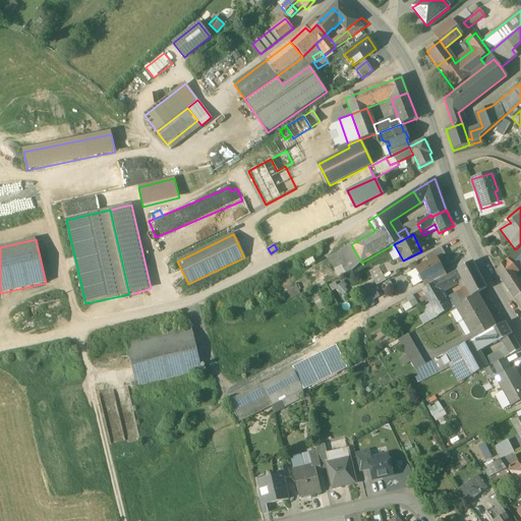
[(322,244),(312,249),(315,254),(325,249),(322,244)]
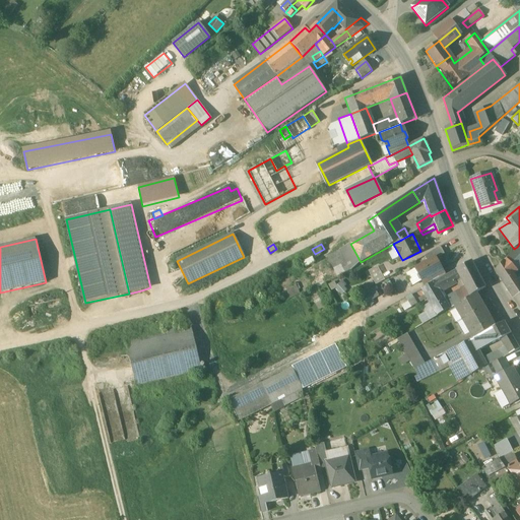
[(361,262),(350,244),(328,256),(338,276),(350,270),(361,262)]
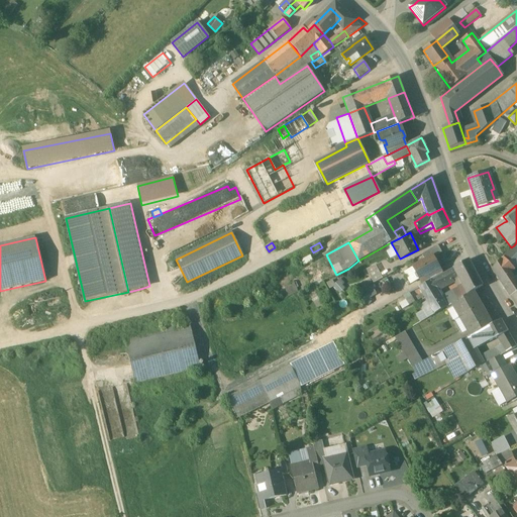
[(515,246),(503,259),(514,271),(510,275),(515,283),(516,283),(516,282),(516,242),(514,245),(515,246)]
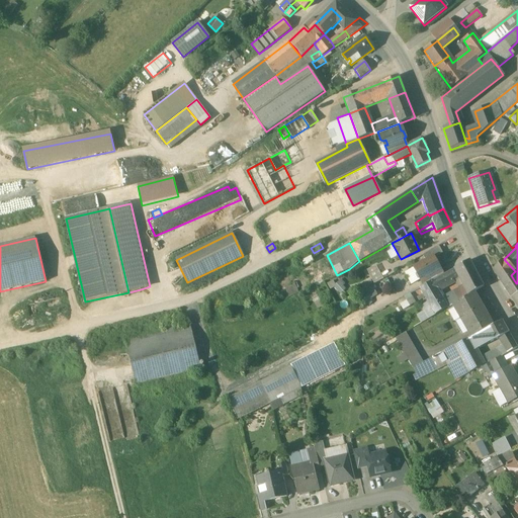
[(438,246),(423,255),(426,261),(433,257),(434,258),(443,253),(438,246)]
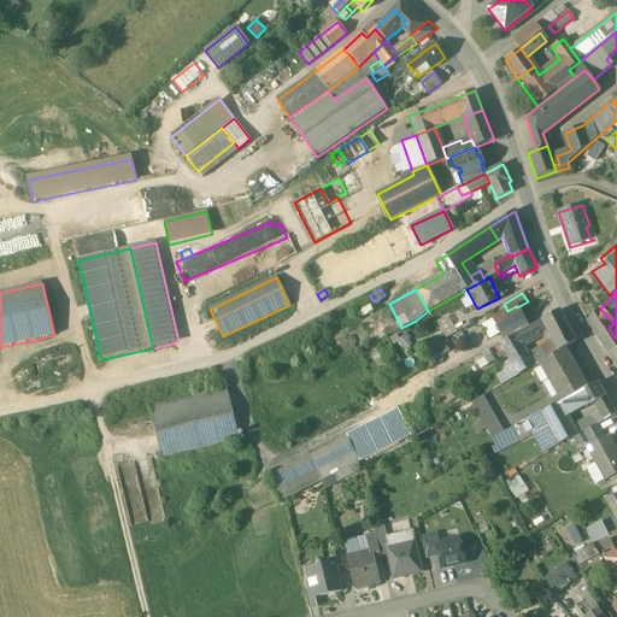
[(370,295),(363,299),(365,305),(374,301),(370,295)]
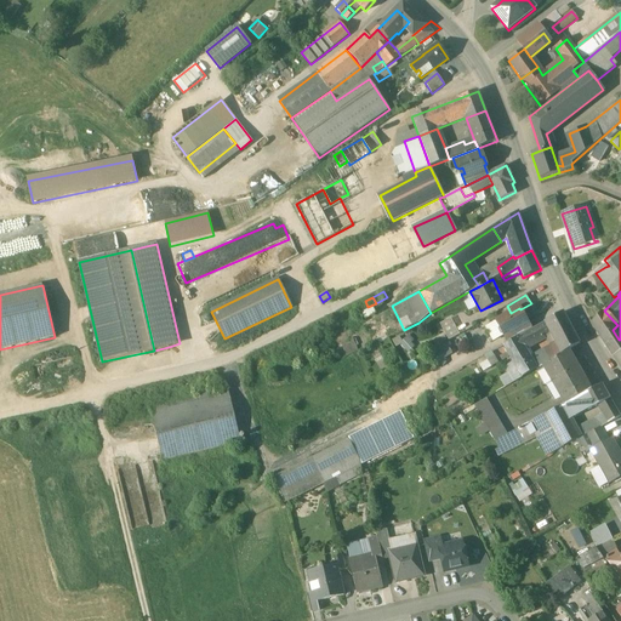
[(511,313),(496,322),(500,326),(499,330),(501,335),(505,336),(528,323),(520,309),(519,308),(511,313)]
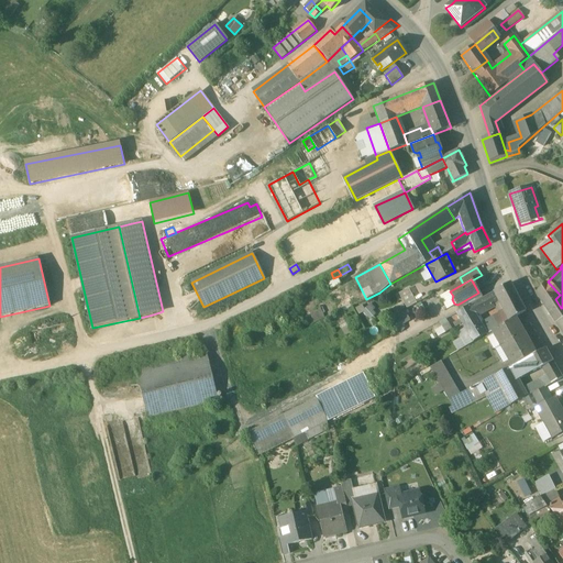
[(548,282),(536,293),(550,316),(561,308),(555,299),(560,295),(548,282)]
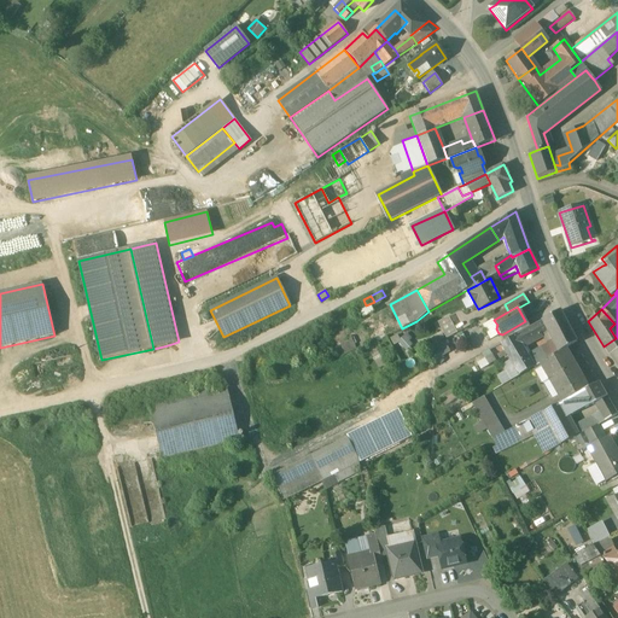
[(577,343),(560,310),(541,321),(542,322),(547,331),(559,351),(577,343)]
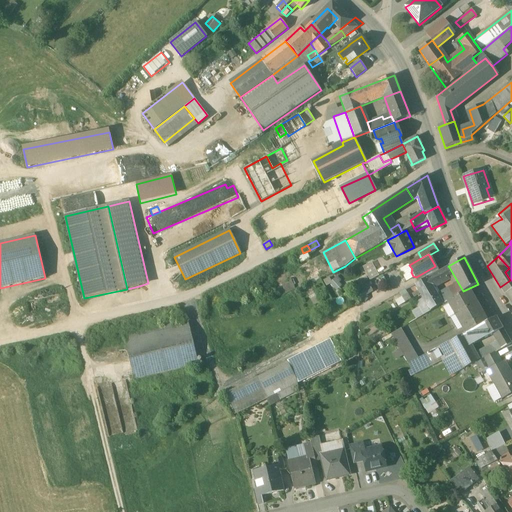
[(435,266),(416,277),(419,282),(438,272),(435,266)]
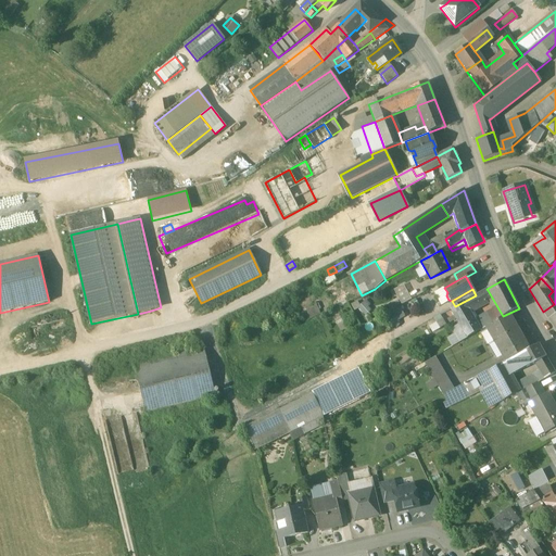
[(488,290),(465,303),(469,312),(474,310),(487,302),(492,298),(488,290)]
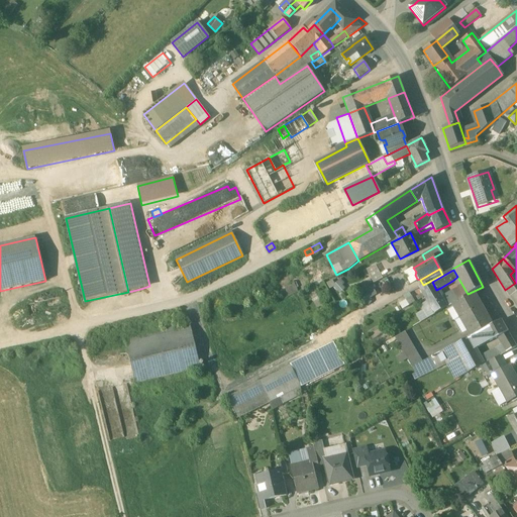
[(468,294),(457,277),(452,281),(457,289),(452,292),(457,301),(468,295),(468,294)]
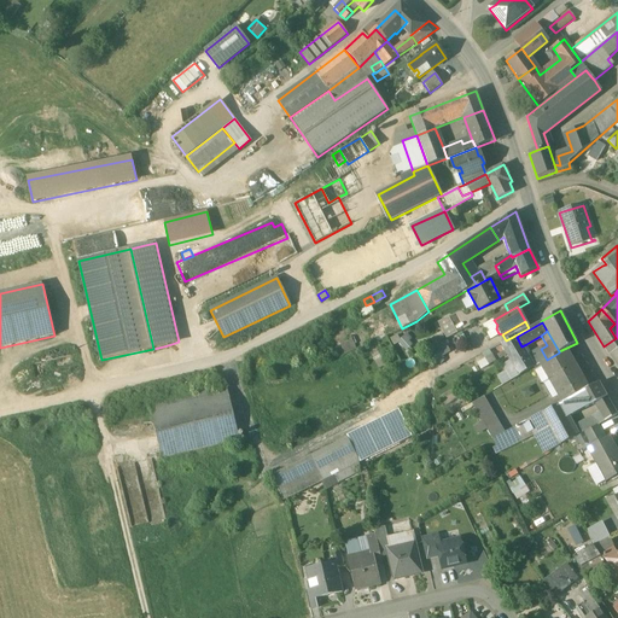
[(398,342),(406,350),(414,343),(406,334),(398,342)]
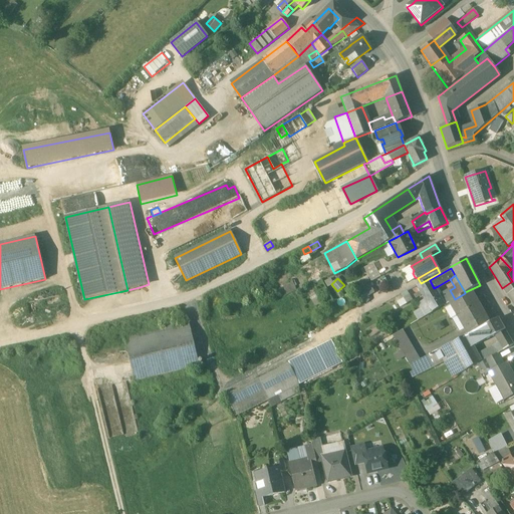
[(286,293),(296,289),(293,280),(283,284),(286,293)]
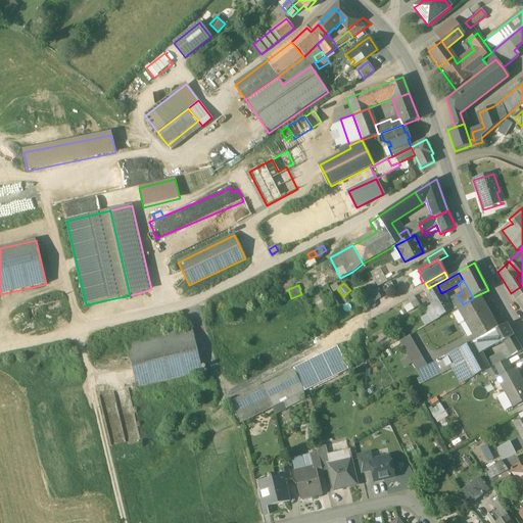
[(437,285),(425,291),(428,297),(429,299),(436,295),(437,298),(443,295),(441,293),(437,285)]
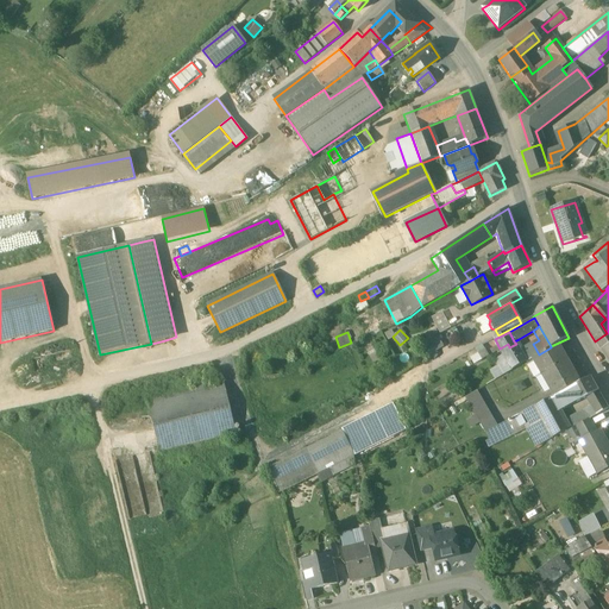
[(607,333),(595,341),(602,350),(608,345),(608,334),(608,333),(607,333)]
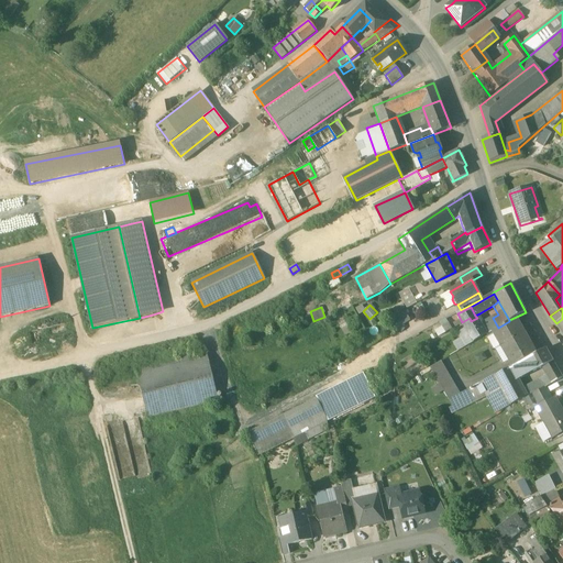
[(394,315),(399,324),(410,320),(406,309),(399,312),(398,312),(394,315)]
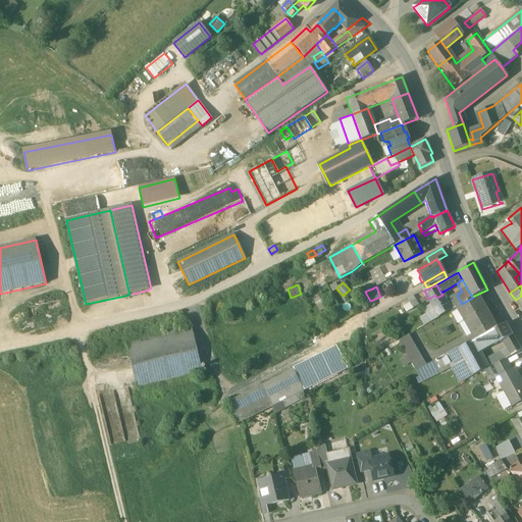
[(424,291),(413,297),(417,303),(427,297),(424,291)]
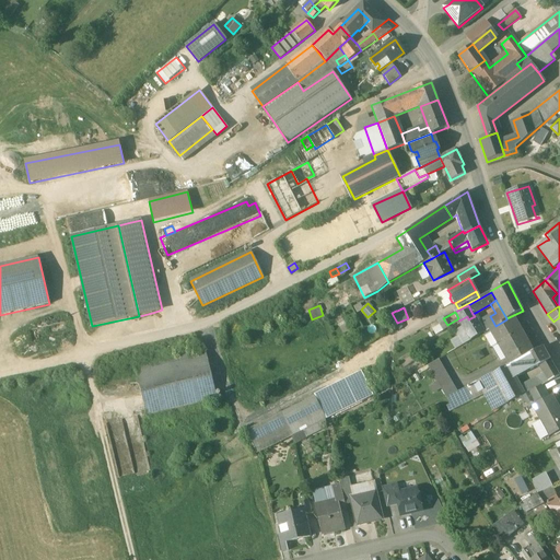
[(468,319),(467,316),(459,321),(463,326),(470,339),(483,333),(478,323),(475,316),(468,319)]
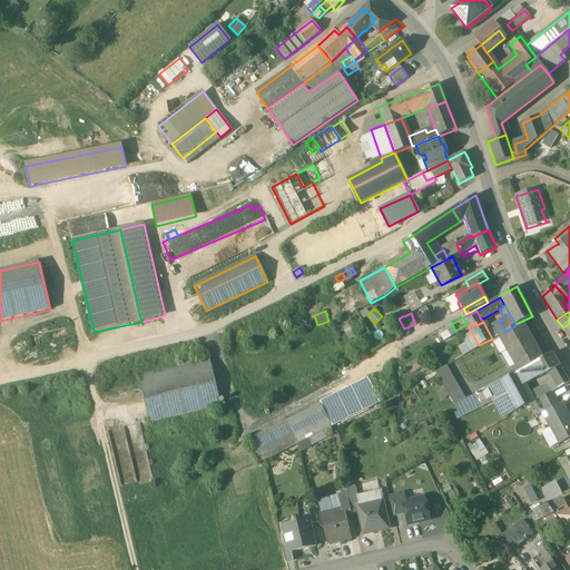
[(490,326),(487,328),(492,338),(504,332),(499,322),(490,326)]
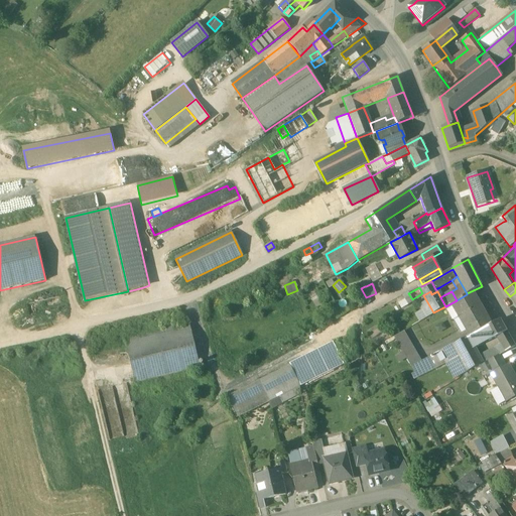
[(492,324),(473,291),(467,294),(457,300),(450,304),(469,337),(482,329),(492,324)]
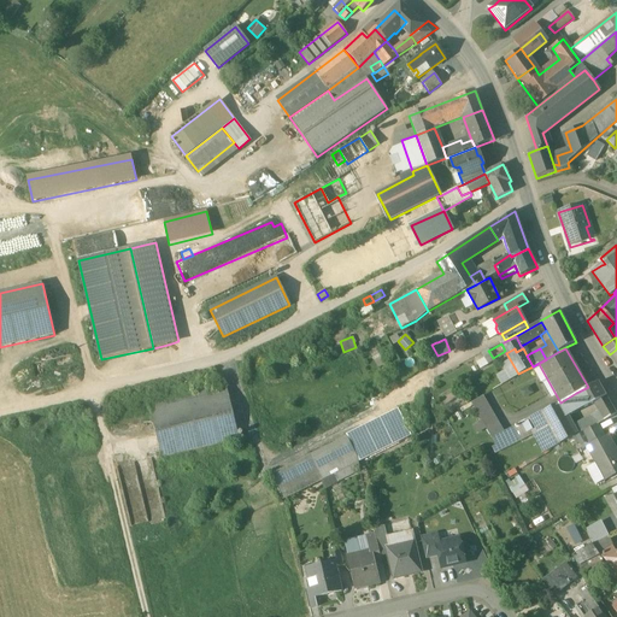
[(488,351),(482,353),(488,364),(494,360),(493,358),(488,351)]
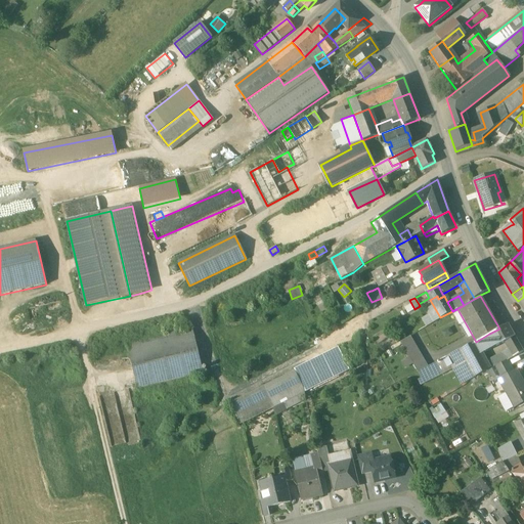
[(433,305),(426,310),(429,315),(422,319),(427,326),(441,318),(440,317),(433,305)]
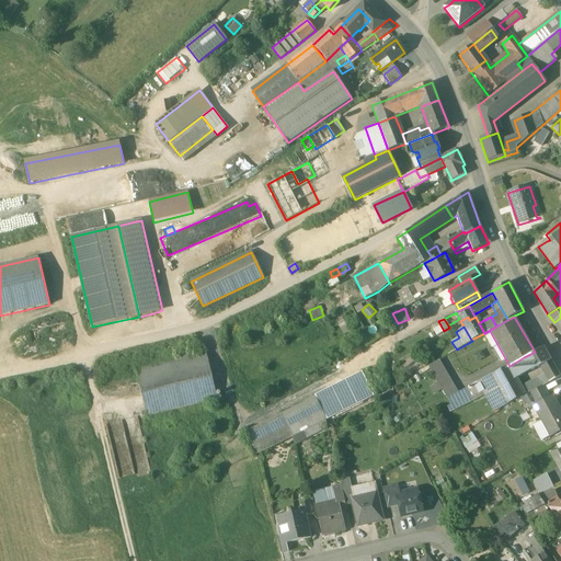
[(544,348),(524,358),(507,367),(513,377),(529,367),(531,370),(550,359),(544,348)]
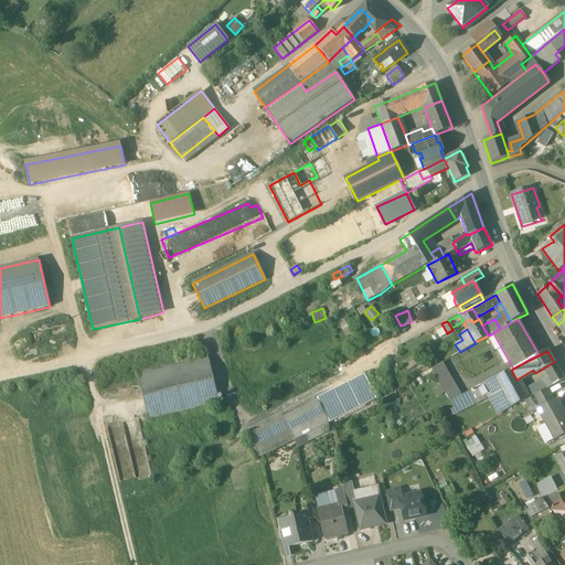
[(208,354),(137,372),(148,420),(219,403),(208,354)]
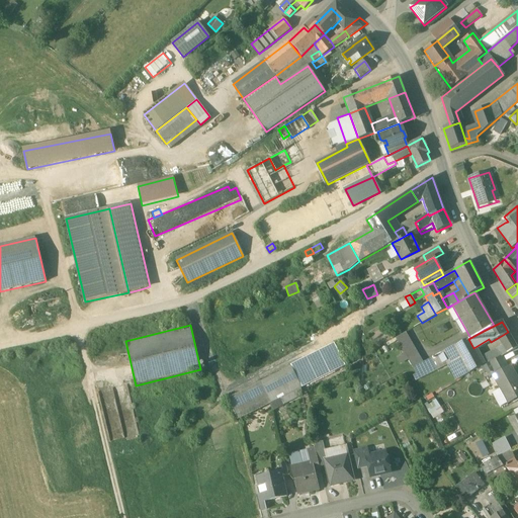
[(468,339),(456,346),(470,372),(483,365),(480,358),(473,349),(473,348),(468,339)]
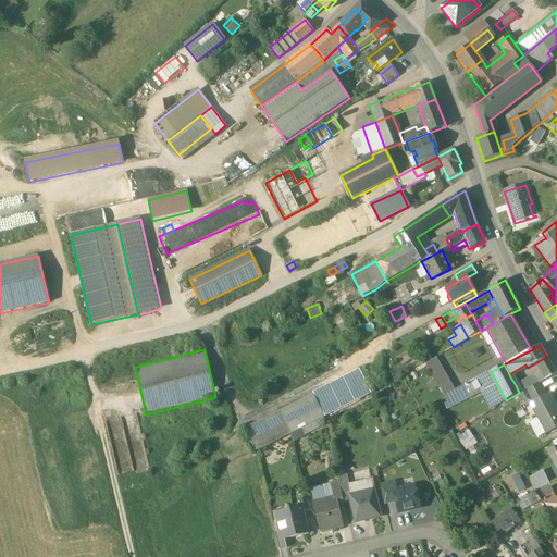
[(551,364),(519,382),(520,383),(524,391),(527,390),(540,383),(556,373),(551,364)]
